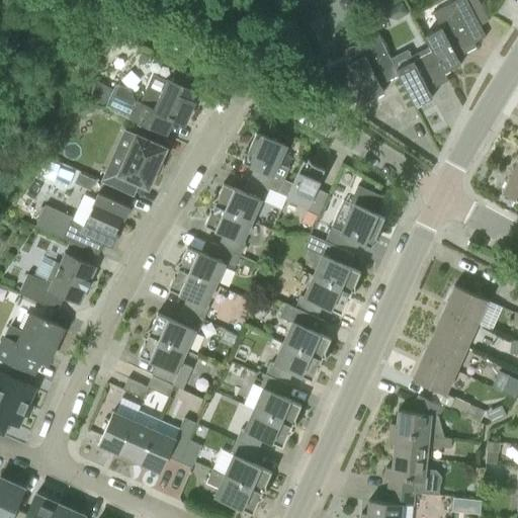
[(429,47),(446,81),(448,80),(444,73),(460,64),(455,52),(461,49),(464,54),(477,47),(475,42),(486,36),(480,24),(490,19),(479,0),(456,0),(432,13),(441,28),(424,36),(429,47)]
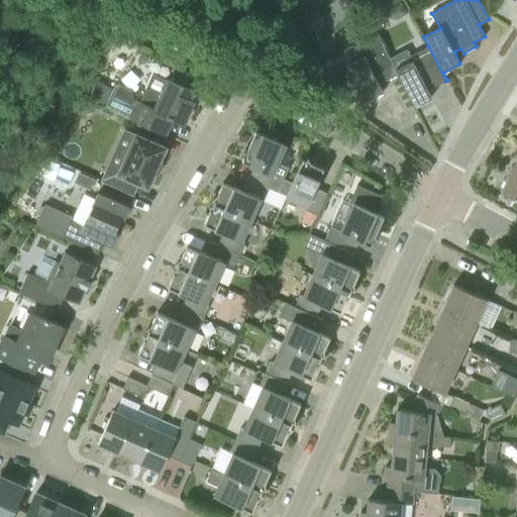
[(389,18),(394,19),(407,13),(401,2),(385,10),(389,18)]
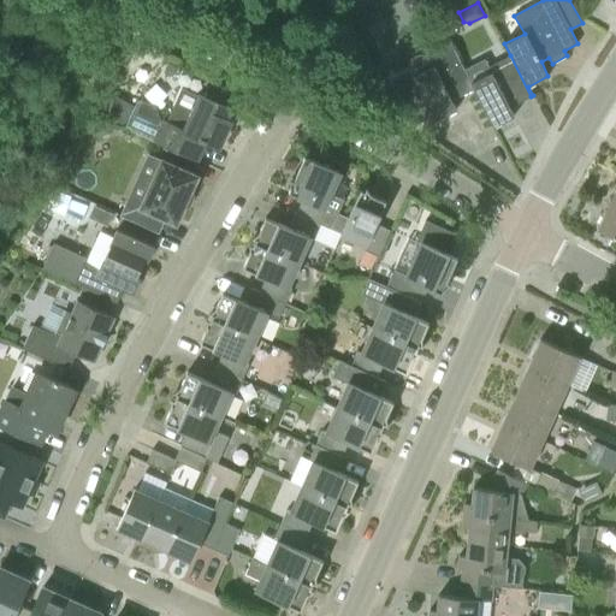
[(365,12),(362,17),(365,23),(371,24),(375,22),(378,17),(374,12),(369,10),(365,12)]
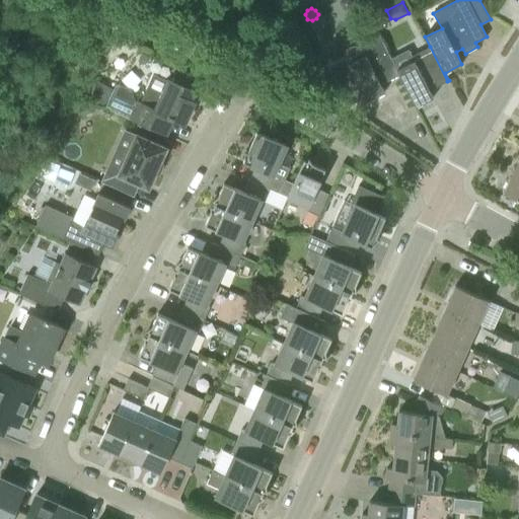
[(346,61),(329,70),(348,107),(366,98),(367,101),(385,92),(378,80),(385,77),(387,81),(399,75),(396,70),(397,69),(391,58),(376,28),(356,39),(362,50),(361,49),(359,49),(357,49),(354,49),(353,50),(351,51),(350,51),(349,52),(348,54),(348,55),(347,57),(346,58),(346,60),(346,61)]
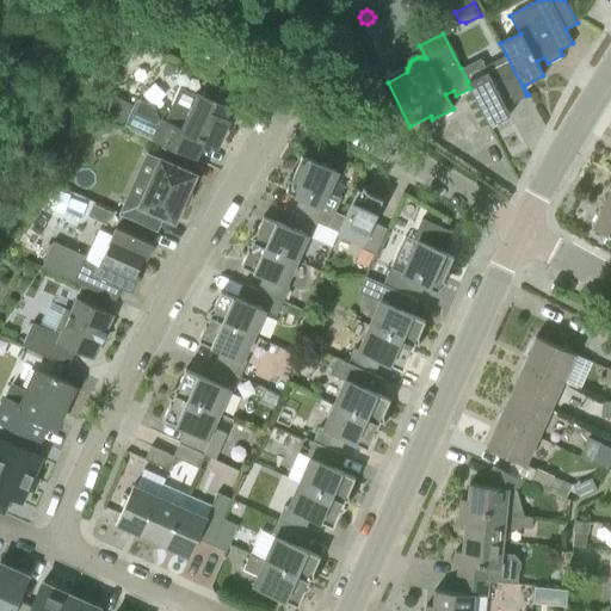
[(513,103),(526,96),(506,55),(485,66),(481,59),(461,68),(468,81),(467,82),(470,88),(489,125),(510,115),(503,100),(511,97),(513,103)]
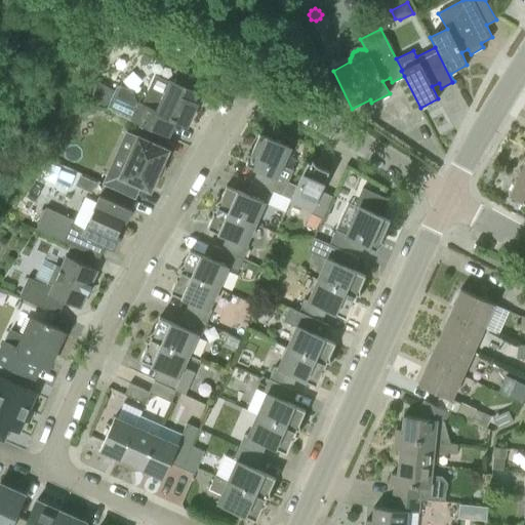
[(170,82),(160,77),(154,89),(145,93),(142,102),(135,99),(133,89),(120,84),(119,86),(117,85),(107,109),(168,137),(174,121),(187,125),(197,103),(193,102),(197,91),(171,80),(170,82)]
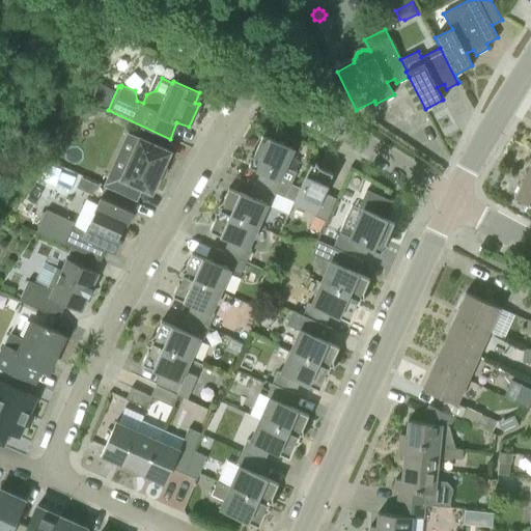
[(108,107),(115,91),(95,82),(88,98),(108,107)]
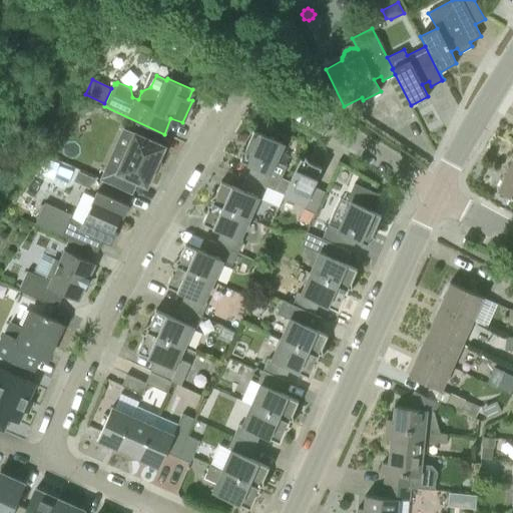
[(85,113),(91,110),(94,105),(83,99),(78,110),(85,113)]
